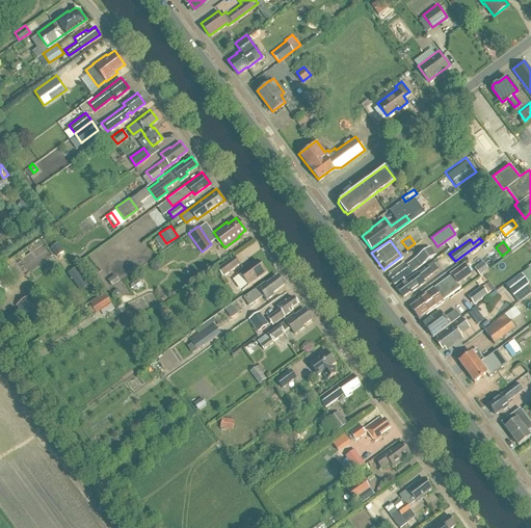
[(404,263),(402,260),(388,271),(390,273),(388,275),(393,283),(402,276),(403,279),(412,272),(410,270),(435,253),(429,245),(404,263)]
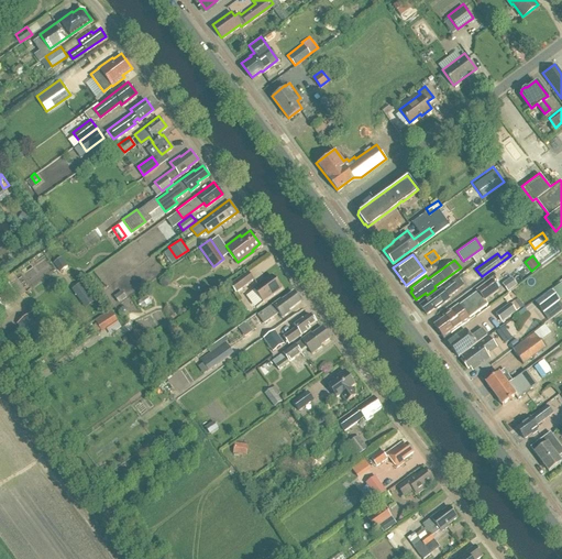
[(235,291),(253,277),(246,269),(229,282),(235,291)]
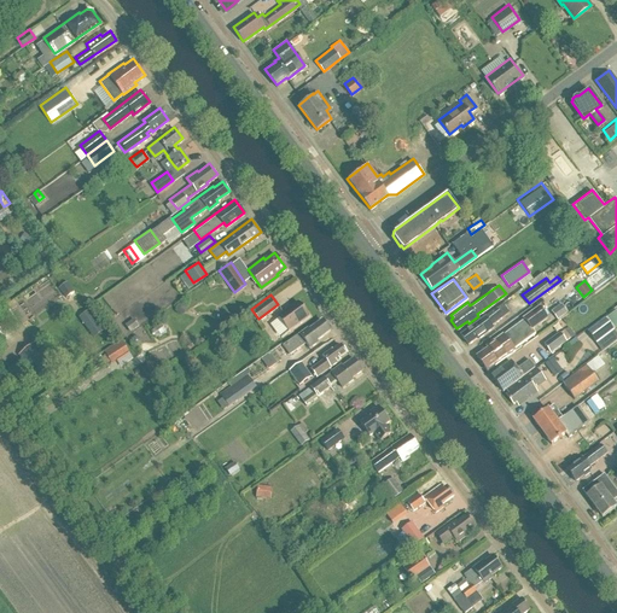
[(289,328),(308,314),(297,299),(278,314),(289,328)]
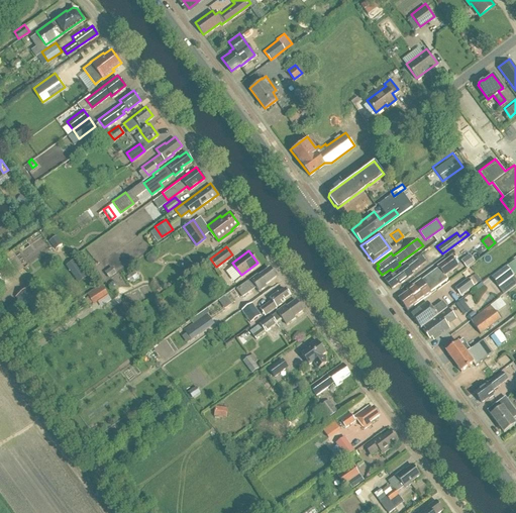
[(23,266),(14,252),(3,261),(12,274),(23,266)]
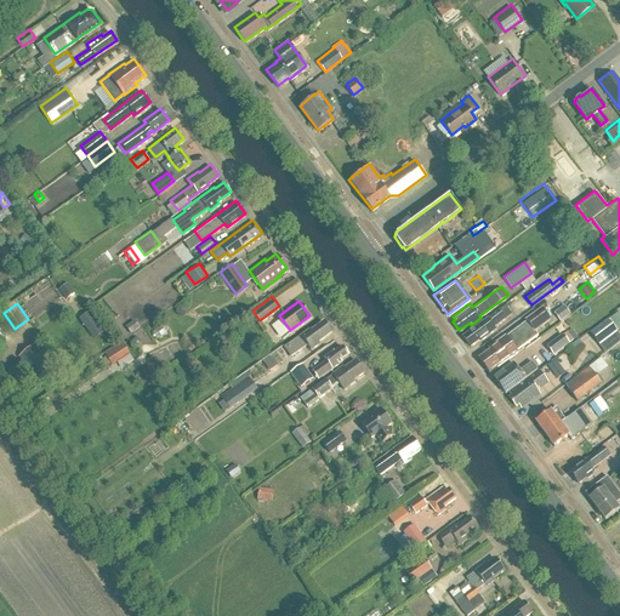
[(511,312),(504,303),(462,334),(470,344),(477,338),(478,340),(494,328),(493,325),(511,312)]
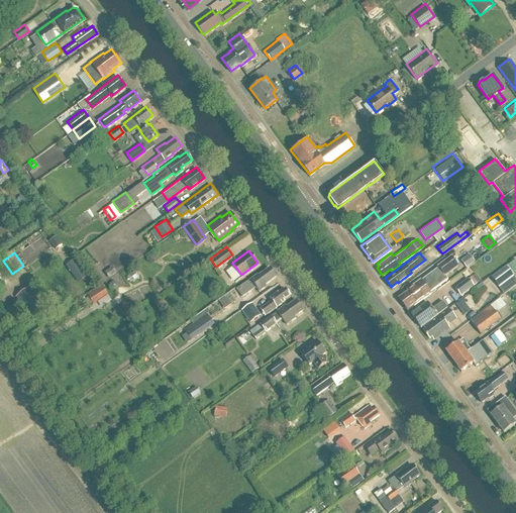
[(466,266),(474,260),(469,252),(459,259),(466,266)]
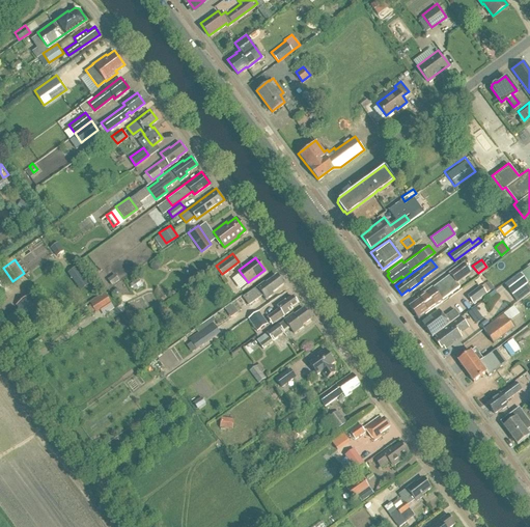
[(463,262),(431,286),(441,298),(458,284),(455,280),(468,271),(463,262)]
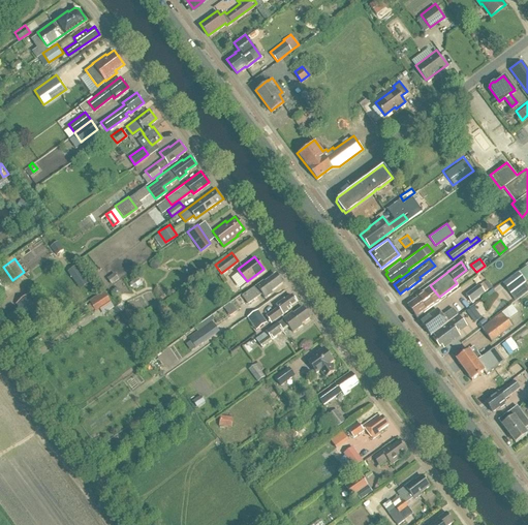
[(509,291),(525,280),(527,277),(527,265),(526,263),(517,270),(501,281),(509,291)]
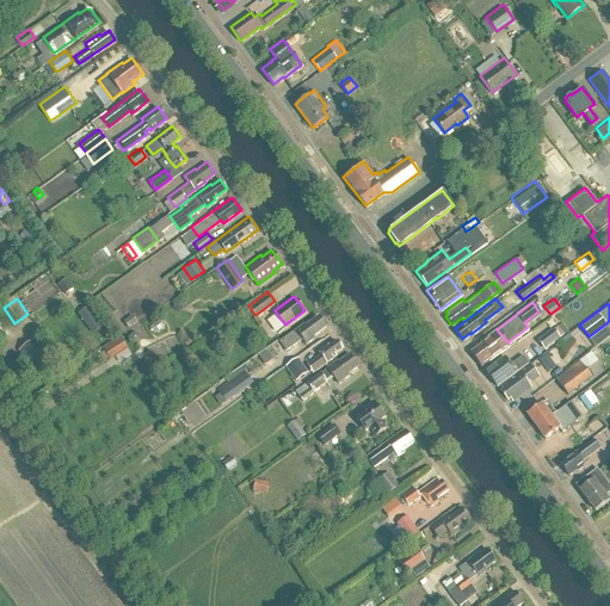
[(99,325),(85,305),(78,310),(92,329),(99,325)]
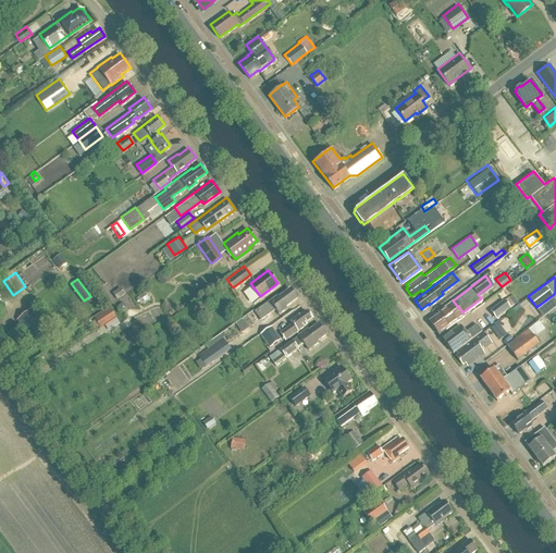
[(116,297),(124,292),(120,285),(112,291),(116,297)]
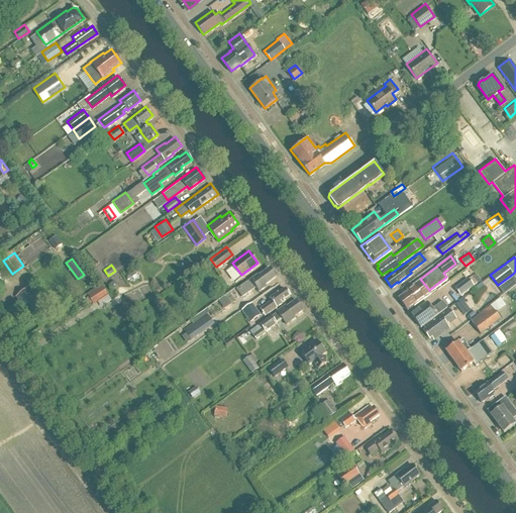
[(235,287),(241,295),(255,285),(259,290),(266,284),(265,283),(275,276),(269,266),(258,274),(256,273),(250,277),(249,277),(235,287)]
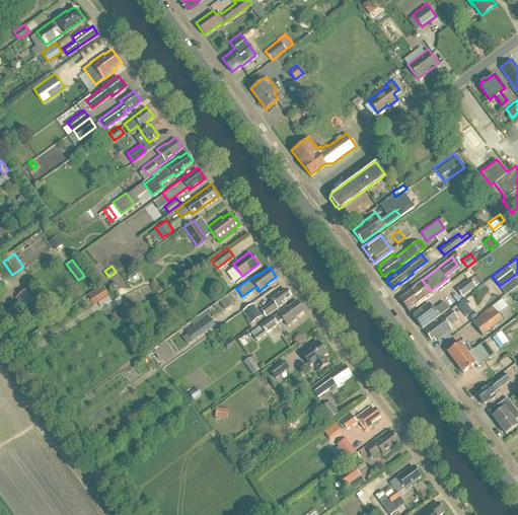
[(126,276),(130,281),(138,275),(135,270),(126,276)]
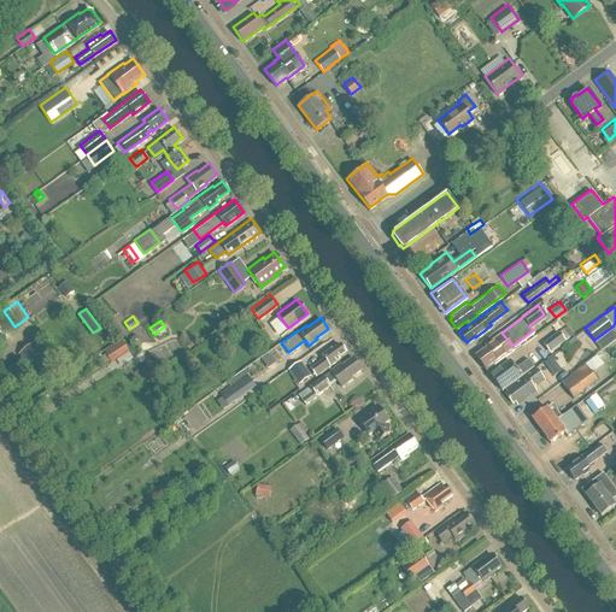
[(558,329),(541,341),(549,351),(569,336),(563,327),(558,330),(558,329)]
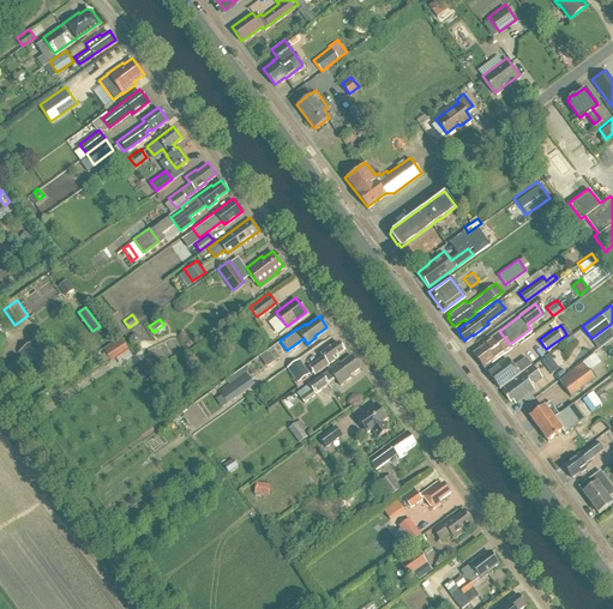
[(184,344),(190,339),(184,330),(178,333),(184,344)]
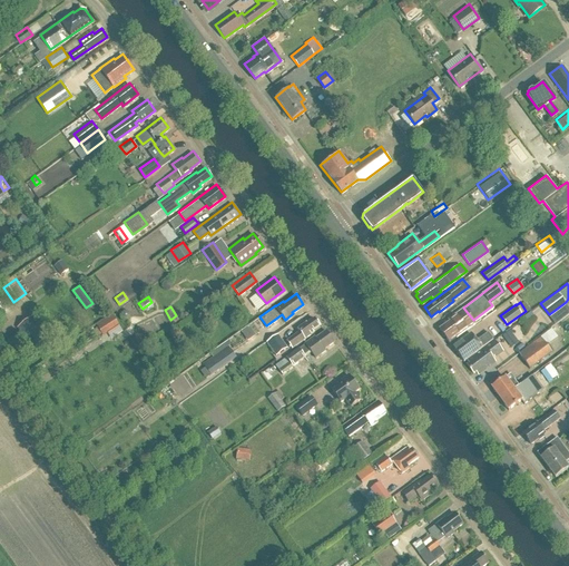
[(449,320),(439,327),(448,341),(474,322),(473,320),(463,308),(463,306),(448,318),(449,320)]
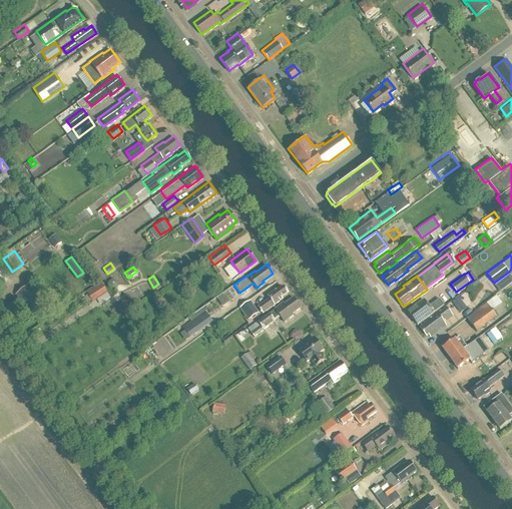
[(470,283),(473,287),(479,282),(476,279),(470,283)]
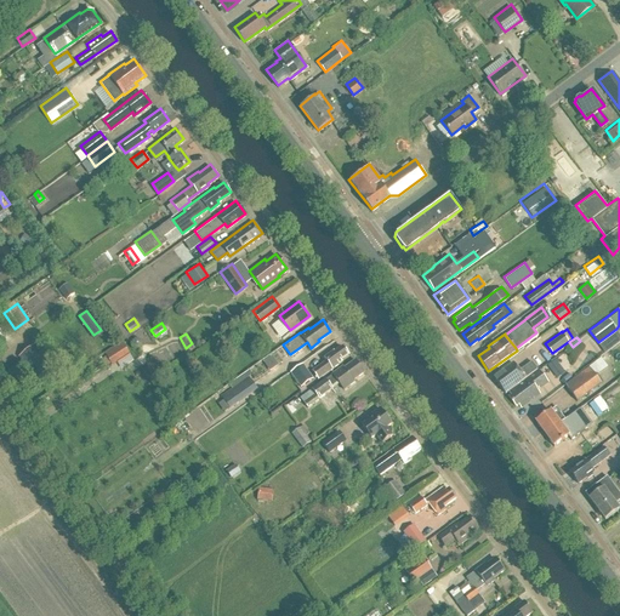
[(97,354),(104,365),(114,358),(119,365),(131,357),(120,338),(97,354)]
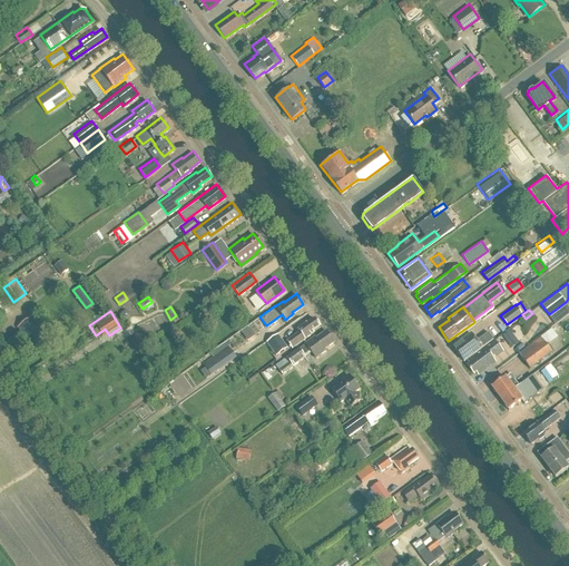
[(16,322),(30,345),(45,337),(30,313),(16,322)]
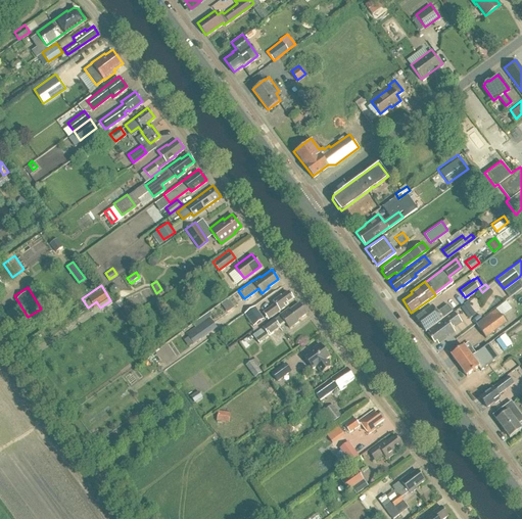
[(272,299),(274,302),(270,305),(270,307),(263,312),(268,318),(287,303),(287,302),(293,297),(292,296),(292,295),(290,292),(288,291),(287,290),(280,295),(279,294),(272,299)]
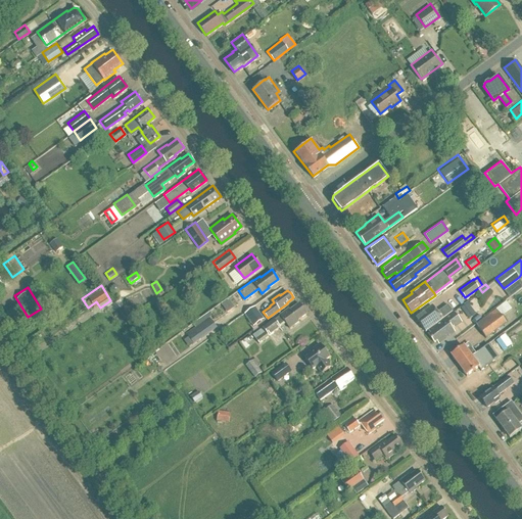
[(499,313),(510,308),(506,299),(494,304),(499,313)]
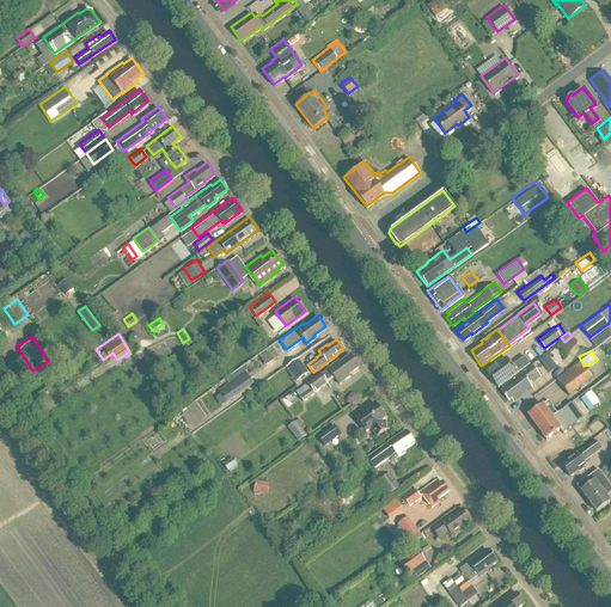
[(538,357),(548,371),(556,365),(547,351),(538,357)]
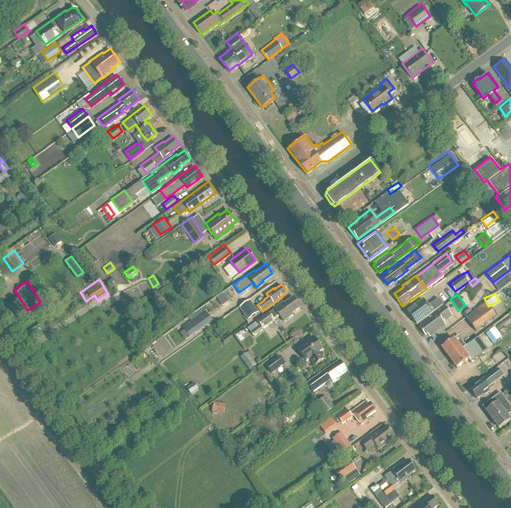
[(282,299),(246,325),(252,334),(274,319),(272,317),(278,313),(282,319),(292,313),(291,311),(299,305),(292,295),(283,301),(282,299)]
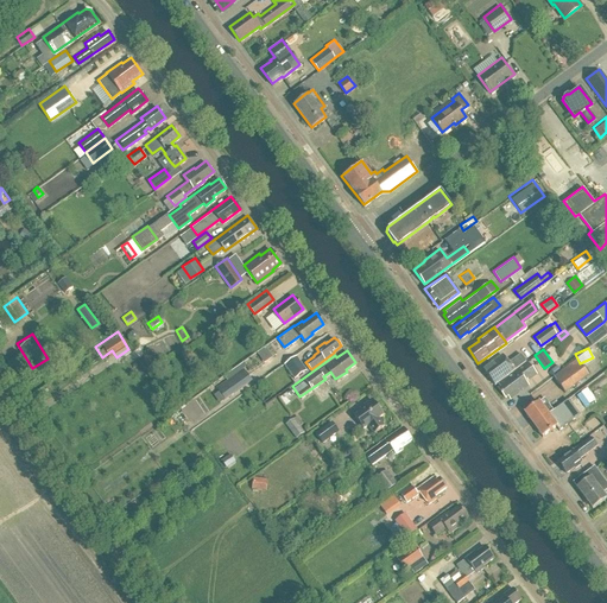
[(493,382),(525,359),(519,351),(507,361),(501,354),(491,361),(492,362),(484,368),(493,382)]
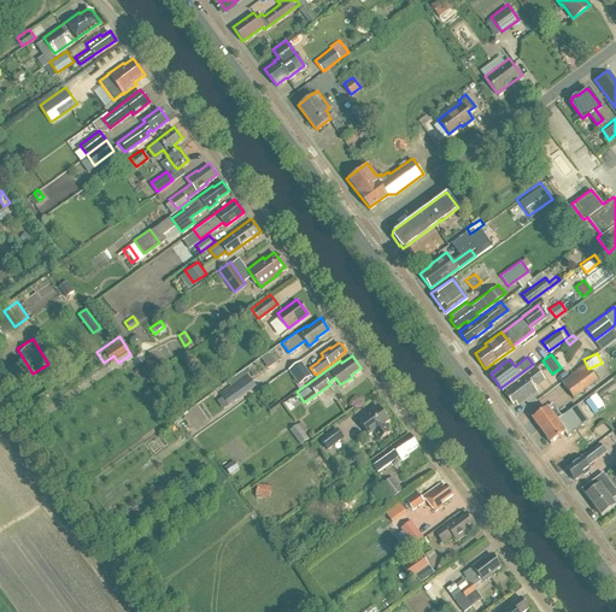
[(287,368),(298,383),(311,374),(300,359),(287,368)]
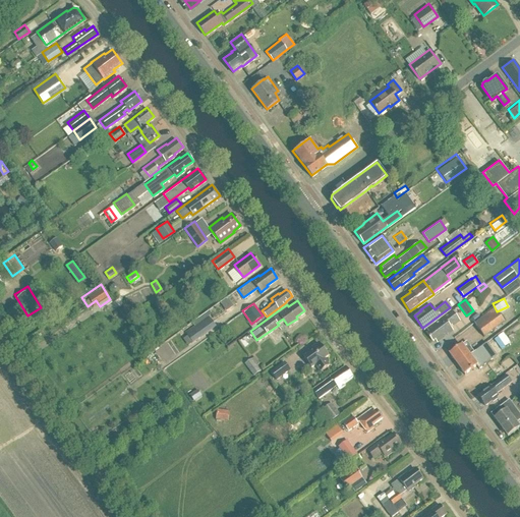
[(482,334),(503,320),(493,306),(473,321),(482,334)]
